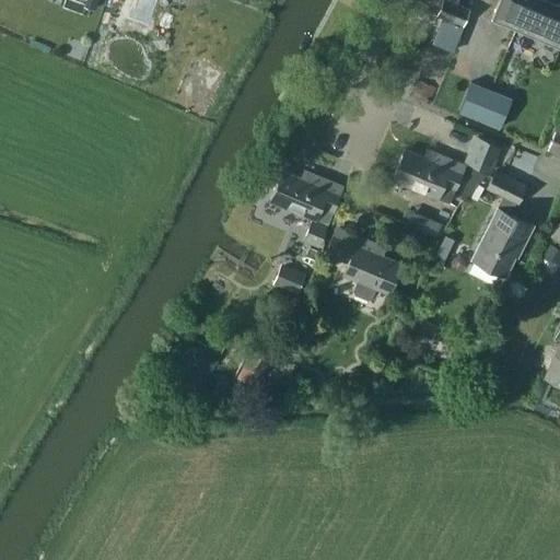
[(156,0),(133,0),(127,19),(148,26),(156,0)]
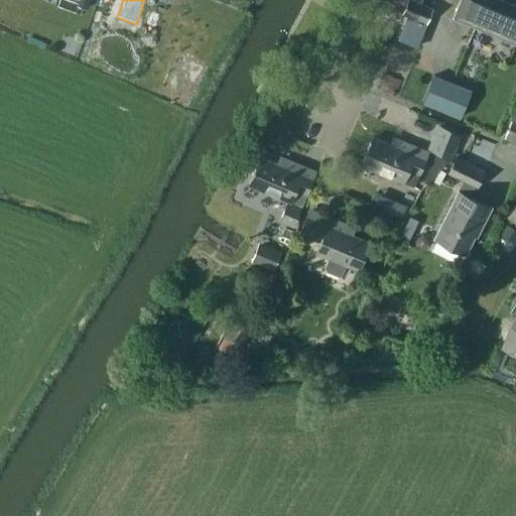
[(408,0),(403,13),(428,23),(434,9),(422,4),(423,0),(408,0)]
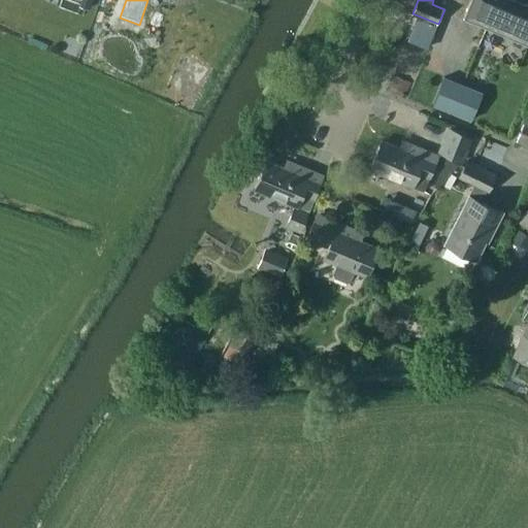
[(527,4),(516,0),(470,0),(464,19),(527,44),(527,4)]
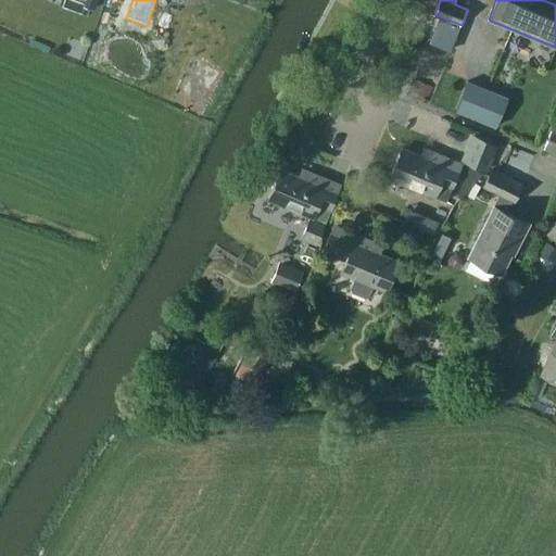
[(460,26),(439,17),(430,39),(451,48),(460,26)]
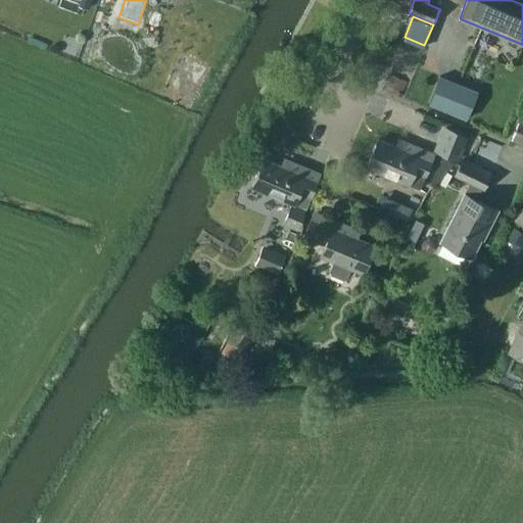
[(441,76),(429,104),(467,120),(478,91),(441,76)]
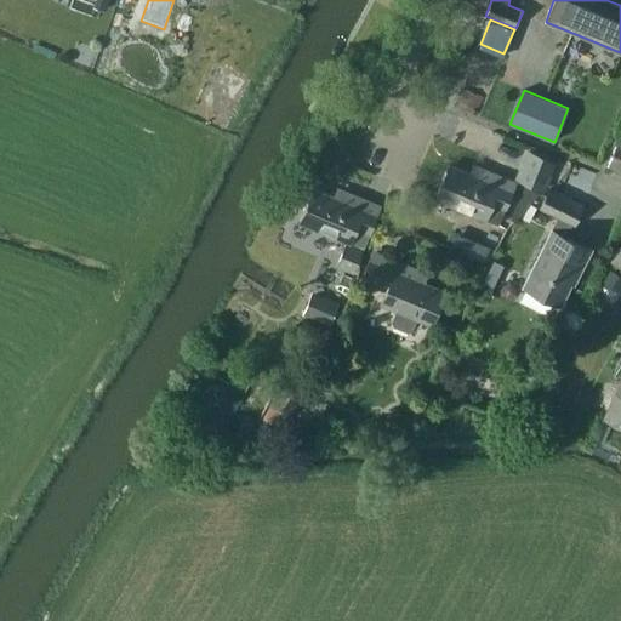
[(608,169),(620,172),(620,144),(619,143),(608,169)]
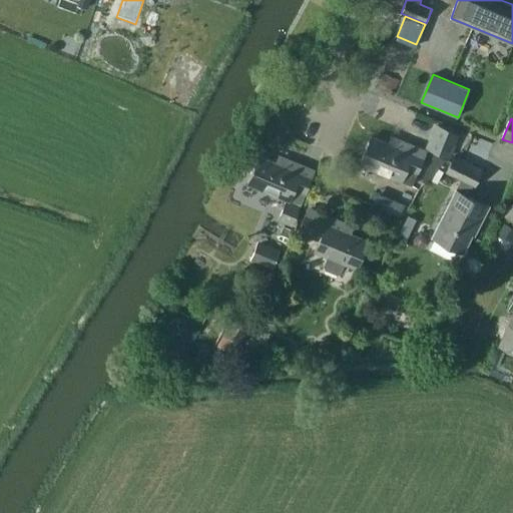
[(427,147),(450,157),(459,134),(437,125),(427,147)]
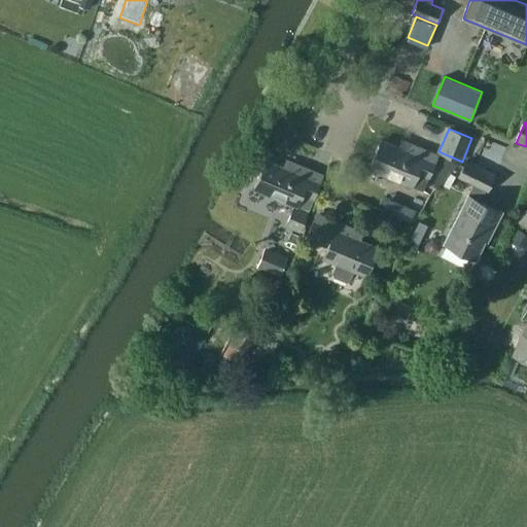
[(410,143),(407,151),(382,141),(370,169),(423,190),(438,155),(410,143)]
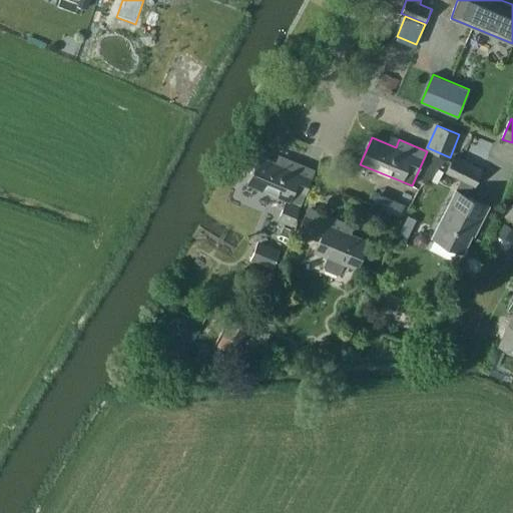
[(284,166),(260,156),(248,183),(287,199),(279,218),(292,224),(315,170),(287,158),(284,166)]
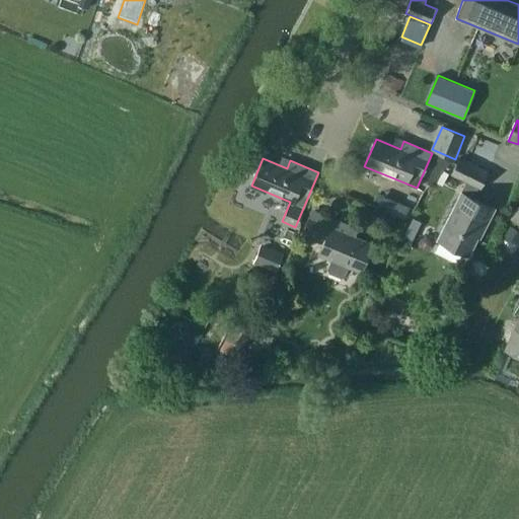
[(489,172),(460,158),(452,174),(467,181),(438,240),(440,240),(462,252),(468,255),(484,224),(486,225),(495,209),(472,198),(477,187),(480,188),(489,172)]
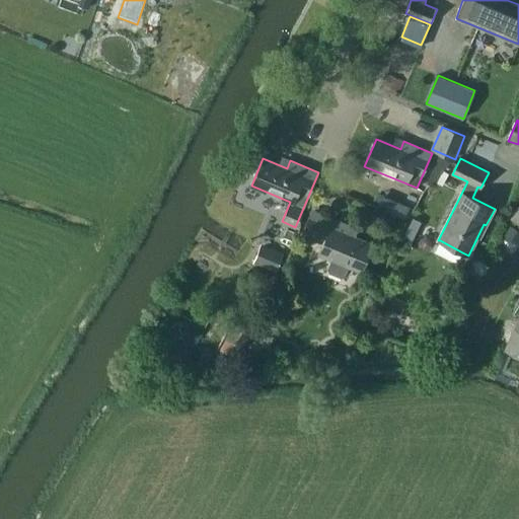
[(434,166),(427,183),(430,186),(433,182),(437,177),(441,173),(444,170),(434,166)]
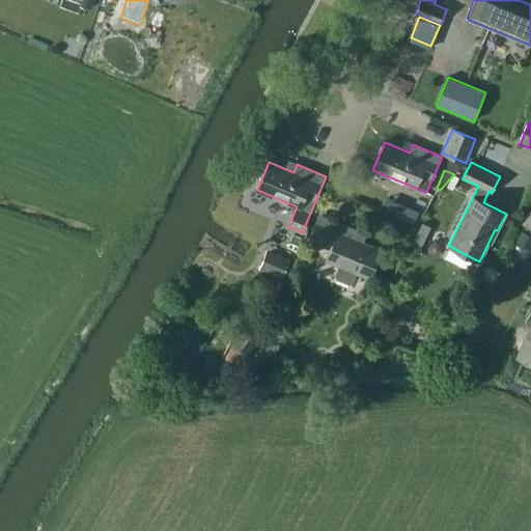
[(369,277),(381,249),(356,239),(359,231),(318,215),(309,239),(331,248),(327,259),(339,264),(335,275),(336,279),(350,283),(354,281),(357,273),(369,277)]
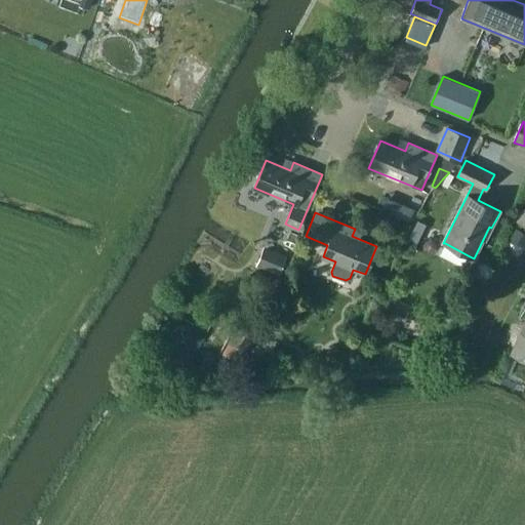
[(422,234),(427,225),(418,219),(413,230),(422,234)]
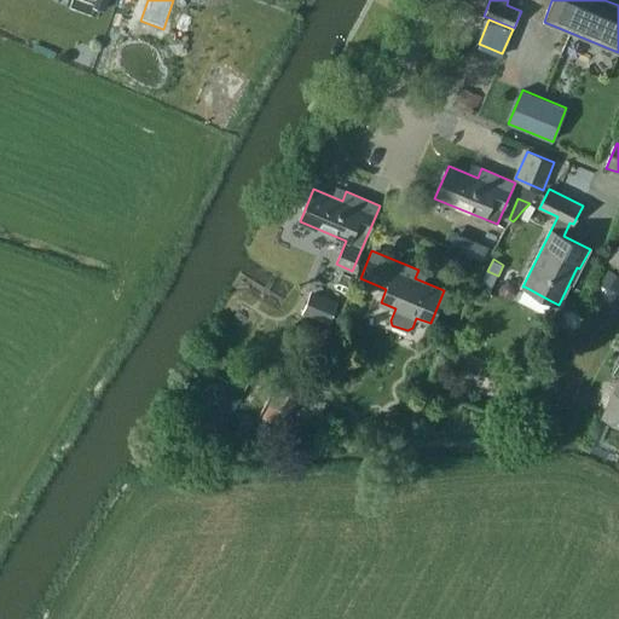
[(618,275),(608,268),(600,281),(618,291),(618,289),(618,275)]
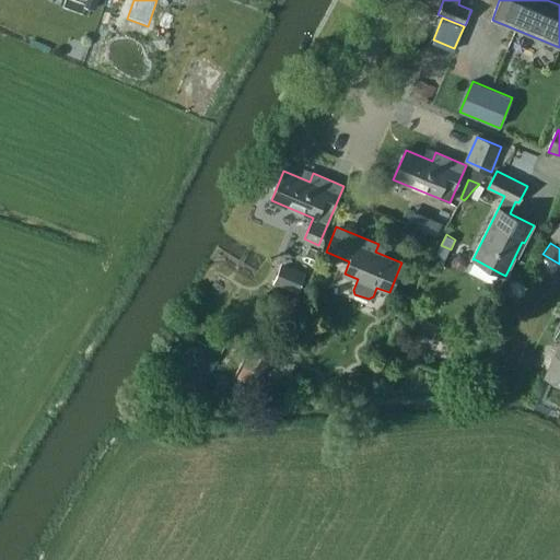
[(475,259),(469,272),(493,283),(493,282),(499,272),(475,259)]
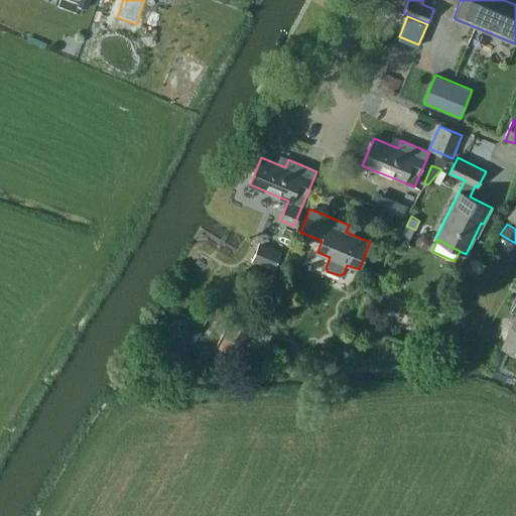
[(252,262),(274,270),(281,250),(259,242),(252,262)]
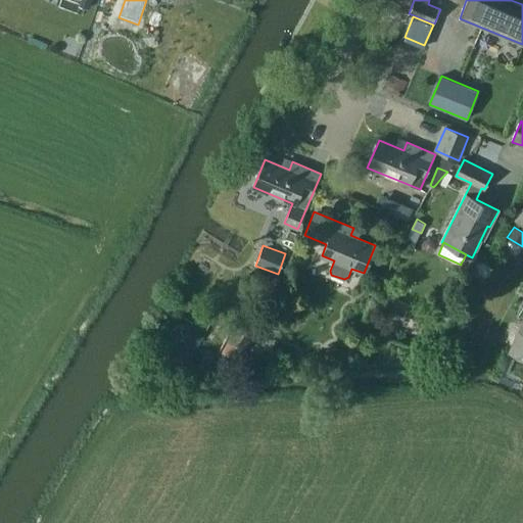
[(258,291),(278,294),(280,278),(260,275),(258,291)]
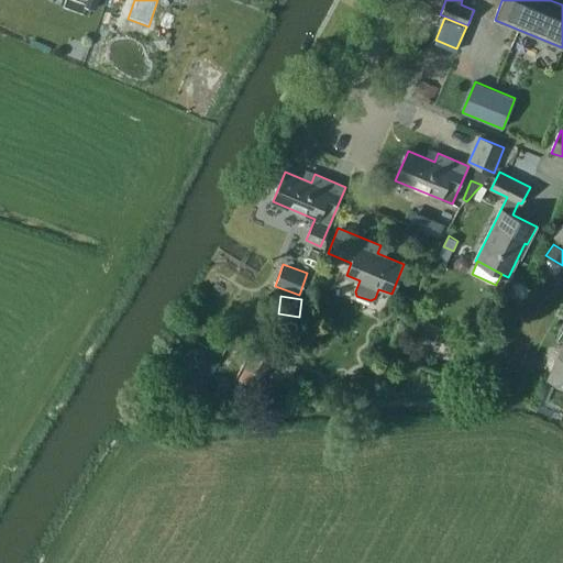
[(195,339),(178,367),(208,384),(219,363),(213,360),(218,352),(195,339)]
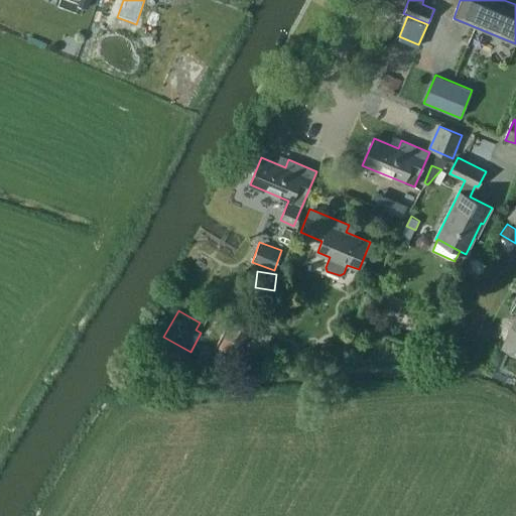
[(241,347),(242,347),(256,324),(239,313),(225,338),(241,347)]
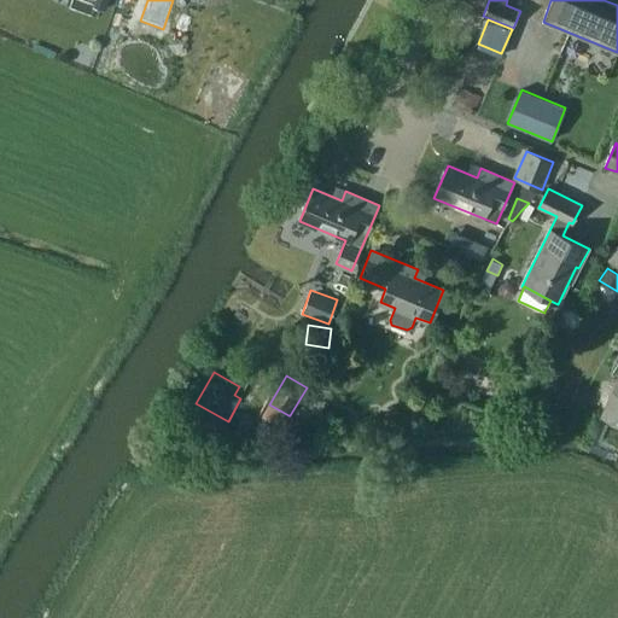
[(617,384),(604,417),(617,423),(617,384)]
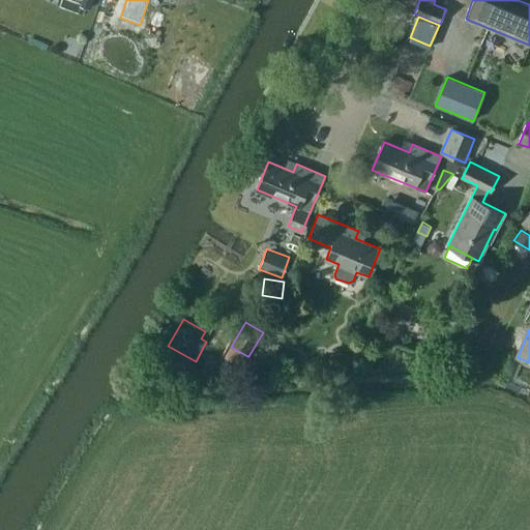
[(231,347),(225,357),(241,367),(247,356),(231,347)]
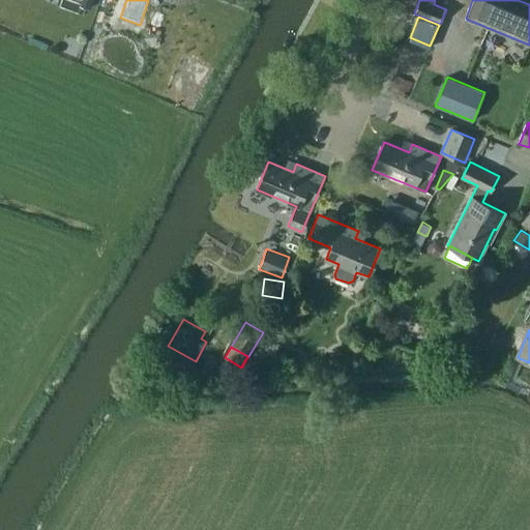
[(329,356),(328,360),(331,365),(337,366),(341,363),(341,358),(337,355),(332,353),(329,356)]
